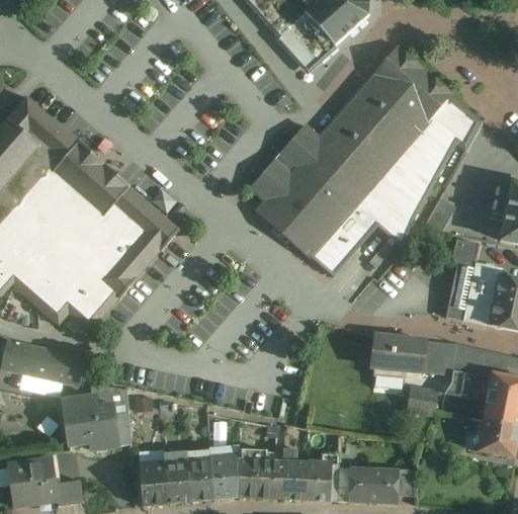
[(237,0),(271,37),(267,41),(303,81),(368,21),(370,0),(237,0)]
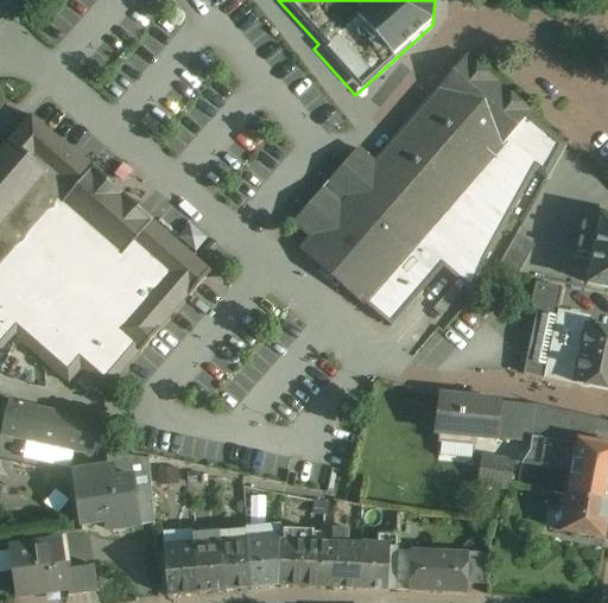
[(448,75),(423,103),(423,102),(422,103),(422,105),(390,141),(390,140),(388,143),(374,159),(360,146),(295,221),(309,233),(308,234),(371,289),(365,296),(363,294),(362,297),(363,298),(365,298),(390,321),(391,322),(393,321),(392,319),(409,302),(410,300),(426,281),(428,280),(443,261),(472,286),(483,259),(534,166),(544,175),(545,176),(546,175),(565,141),(565,140),(564,139),(564,140),(549,127),(548,126),(530,110),(531,109),(532,108),(531,107),(512,91),(513,91),(511,89),(488,71),(488,70),(487,69),(486,69),(468,54),(468,52),(467,51),(466,52),(467,54),(449,73),(448,74),(448,75)]
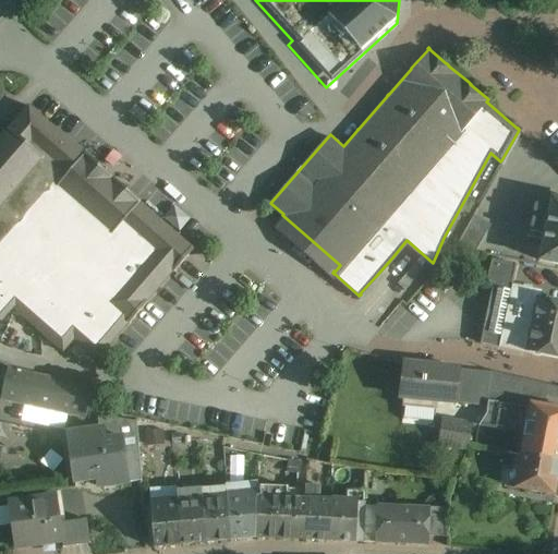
[(9,127),(0,136),(0,300),(3,297),(113,176),(86,152),(85,152),(29,104),(10,127),(9,127)]
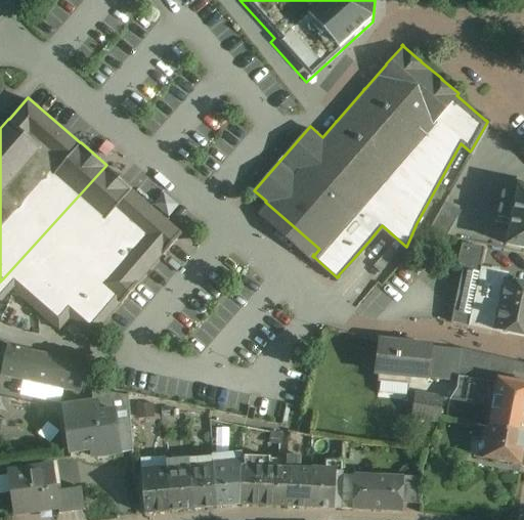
[(181,231),(106,165),(3,278),(58,328),(69,316),(91,335),(181,231)]
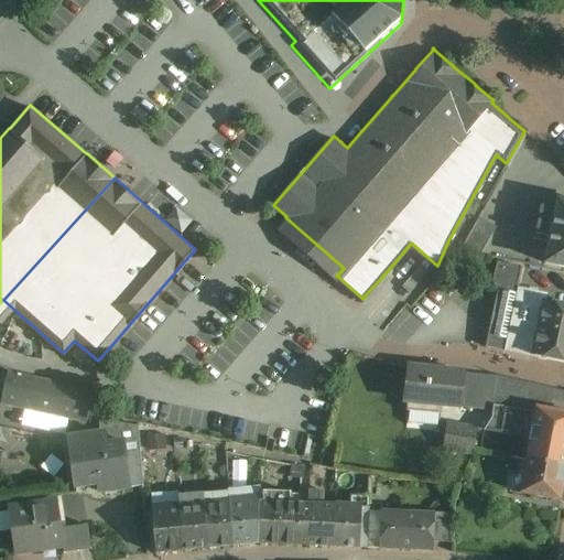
[(563,200),(559,198),(556,207),(541,204),(537,230),(551,234),(545,260),(563,264),(563,200)]
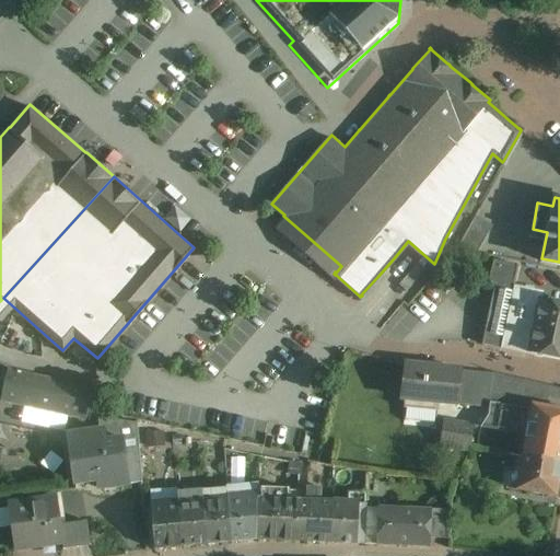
[(475,212),(457,245),(477,250),(492,222),(475,212)]
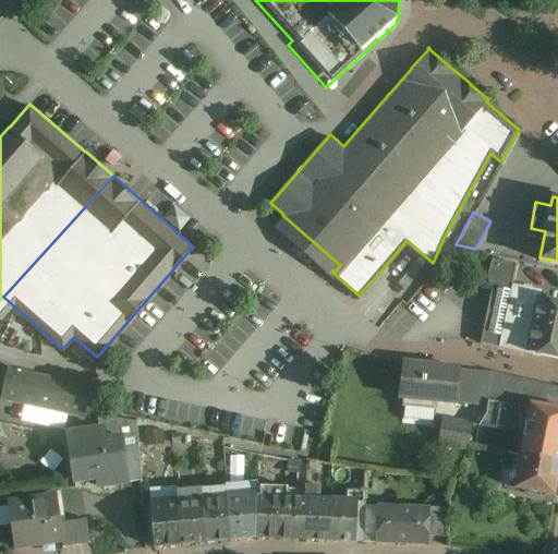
[(493,285),(481,339),(499,344),(512,284),(517,262),(493,257),(486,282),(493,285)]
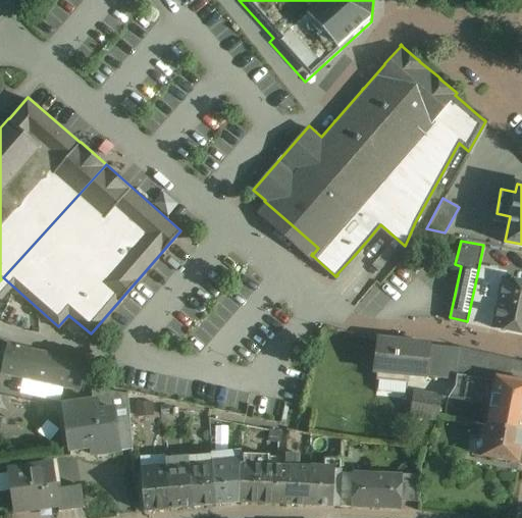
[(521,279),(504,276),(505,270),(479,265),(467,321),(521,332),(521,279)]
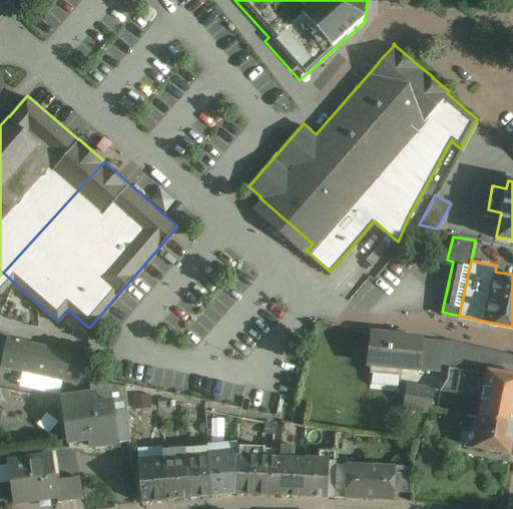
[(420,336),(373,331),(369,363),(372,363),(371,369),(400,372),(401,366),(417,367),(417,366),(420,336)]
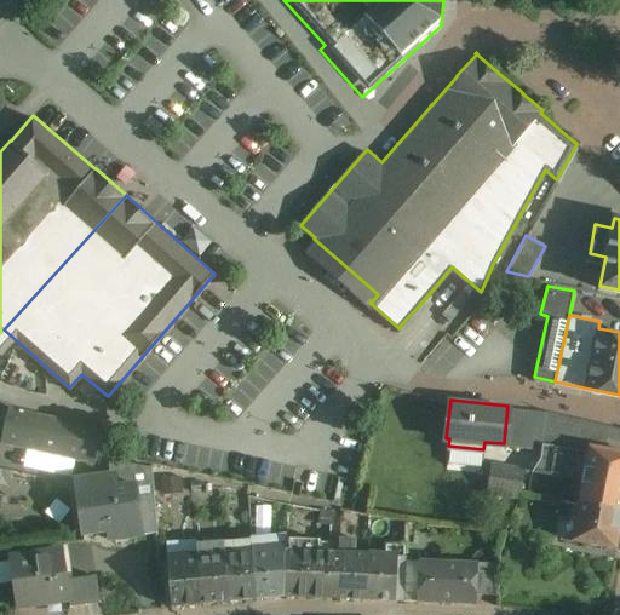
[(101,425),(9,404),(0,441),(93,461),(101,425)]
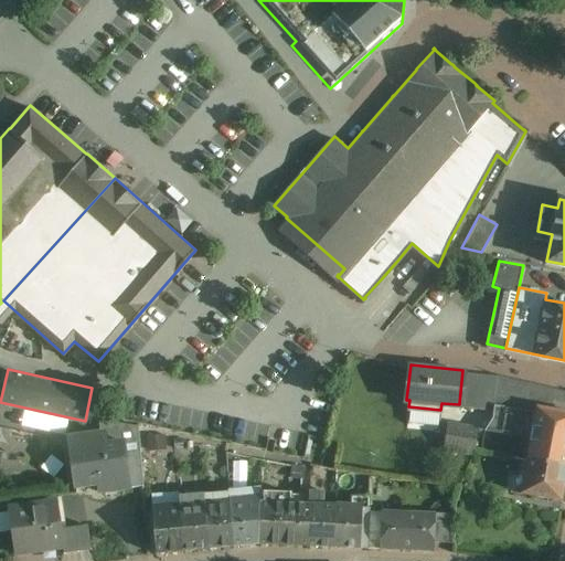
[(499,378),(462,370),(459,403),(492,406),(494,403),(499,378)]
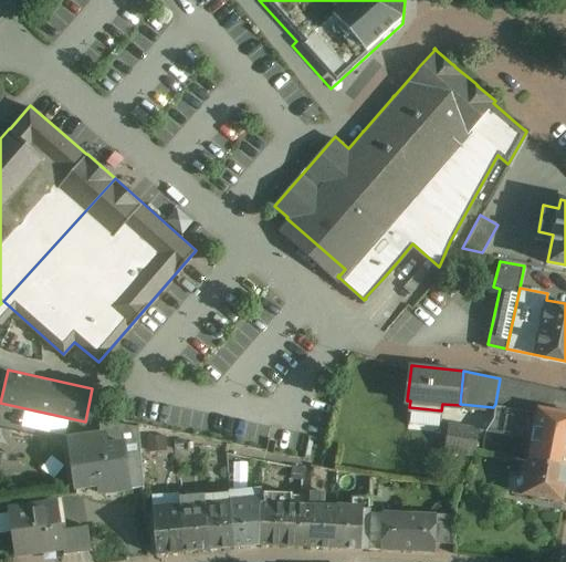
[(565,389),(500,378),(495,404),(493,416),(486,428),(532,436),(537,406),(565,412),(565,389)]
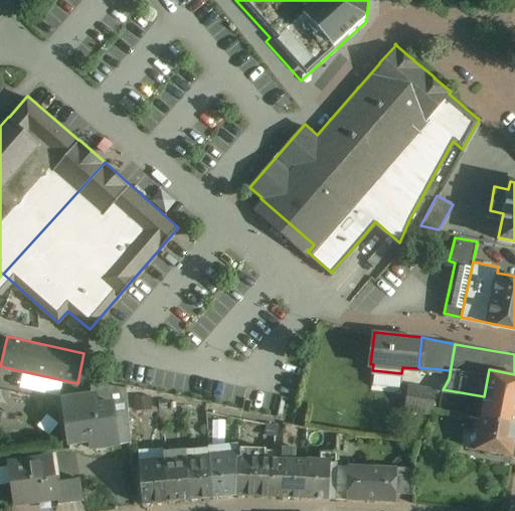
[(514,374),(489,369),(484,396),(480,416),(481,415),(481,416),(514,421),(514,374)]
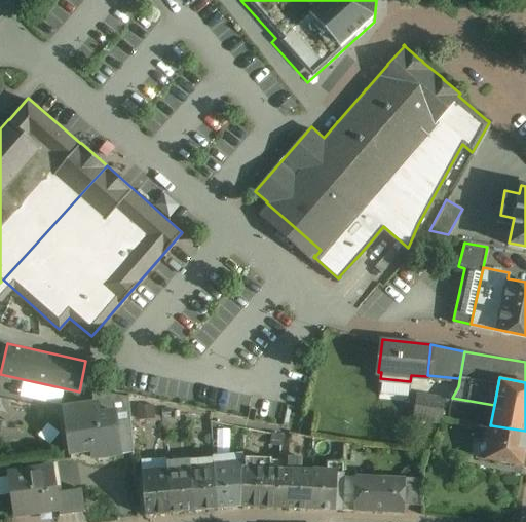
[(128,395),(95,388),(97,401),(98,411),(114,409),(120,450),(133,449),(128,395)]
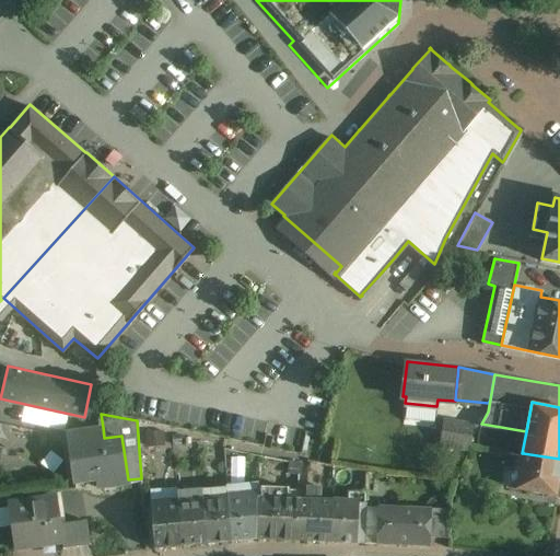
[(474,421),(444,416),(440,443),(468,449),(474,421)]
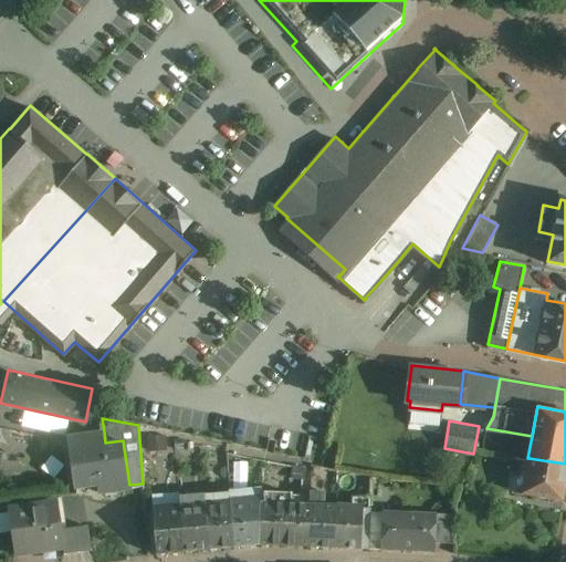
[(123,440),(105,443),(104,432),(69,436),(75,484),(98,481),(100,489),(129,485),(123,440)]
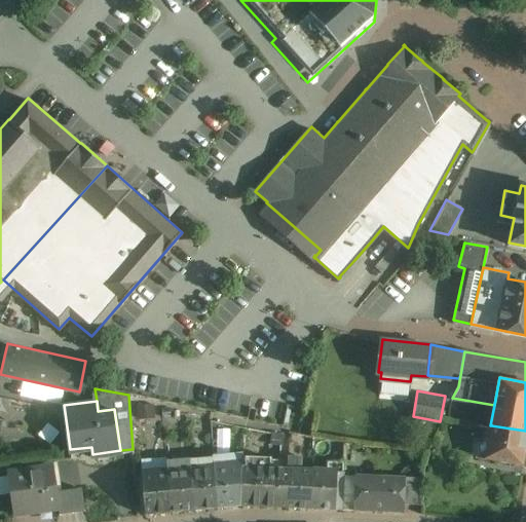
[(153,401),(137,403),(138,421),(155,419),(153,401)]
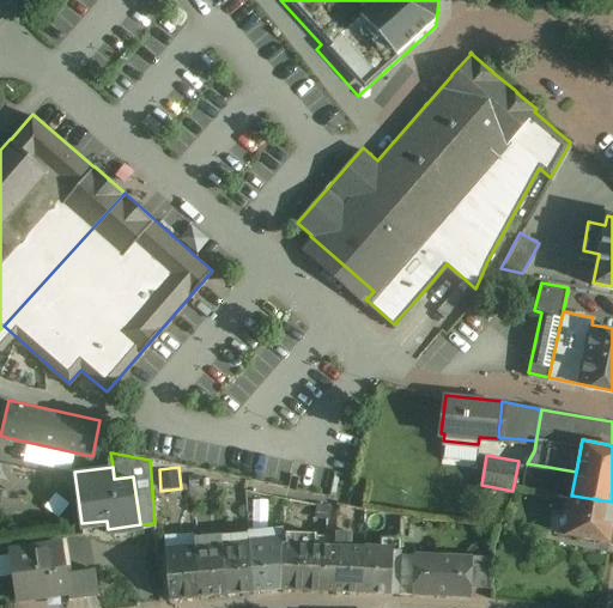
[(612,515),(612,502),(572,496),(566,533),(608,541),(612,515)]
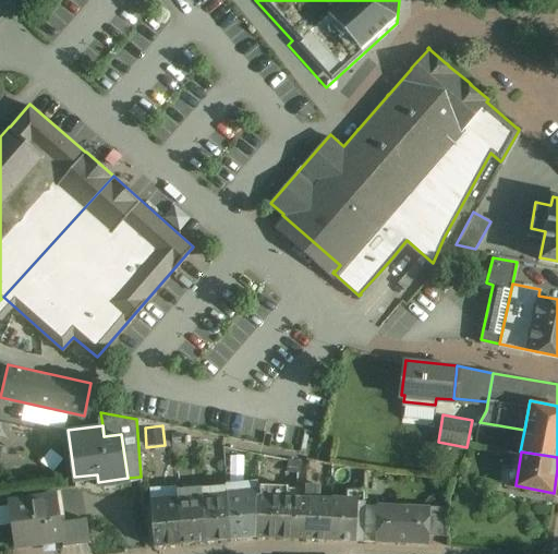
[(301,459),(288,457),(287,468),(300,469),(301,459)]
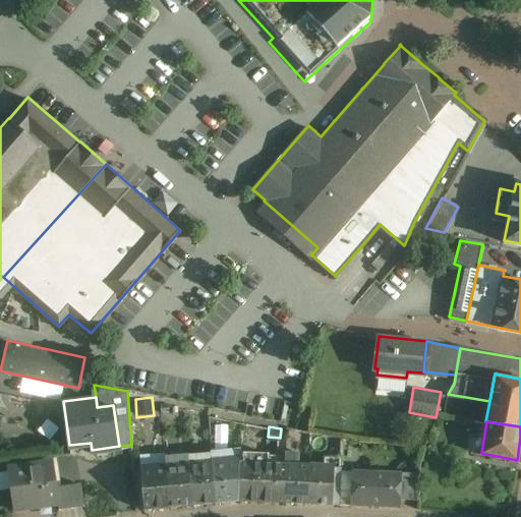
[(240,447),(211,449),(211,452),(215,502),(238,500),(240,453),(240,447)]
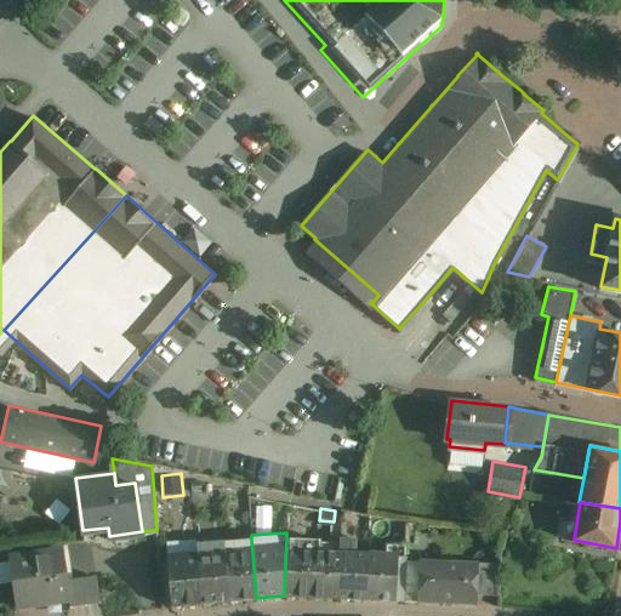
[(369,554),(354,553),(355,537),(340,537),(340,553),(339,597),(366,599),(366,598),(369,554)]
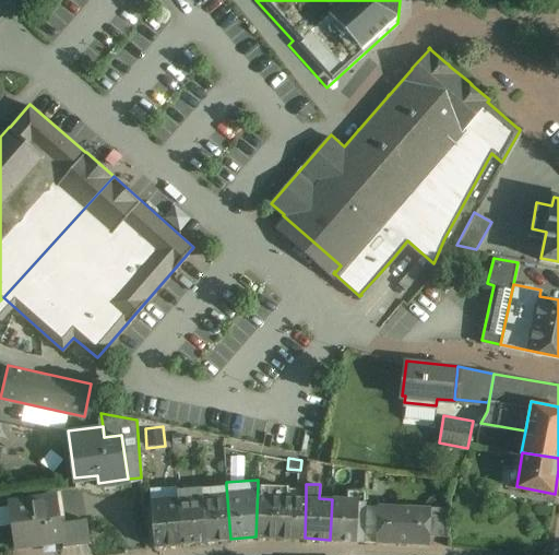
[(226,485),(201,487),(205,541),(230,539),(226,485)]
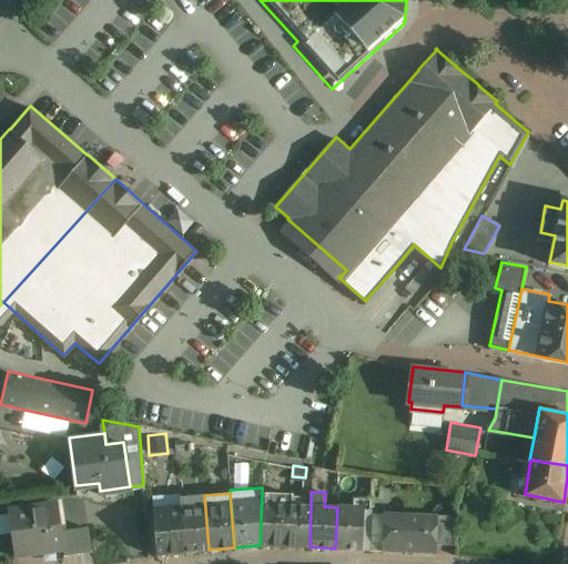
[(291,495),(262,494),(260,545),(310,546),(311,506),(291,505),(291,495)]
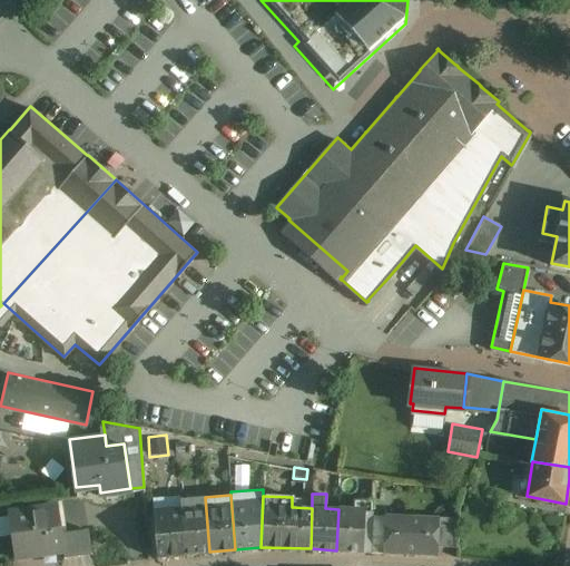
[(205,497),(180,499),(180,506),(185,554),(209,552),(205,497)]
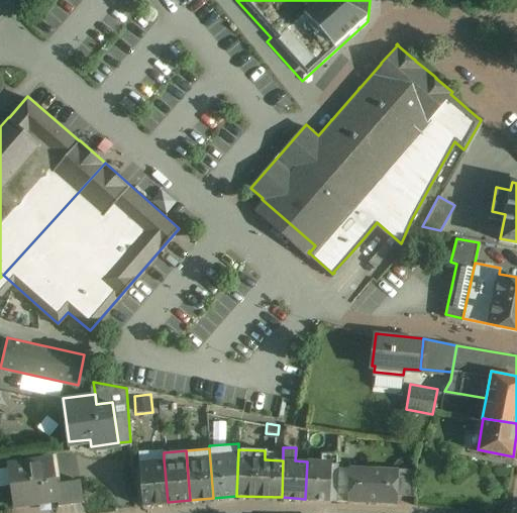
[(337,452),(322,451),(321,462),(307,462),(305,498),(336,500),(337,452)]
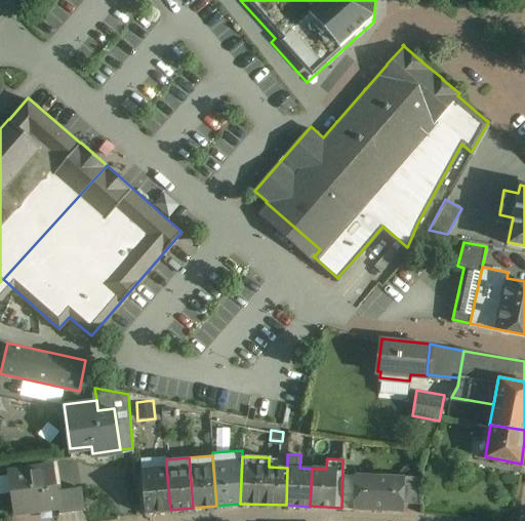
[(53,464),(7,471),(13,512),(57,505),(58,505),(56,489),(53,464)]
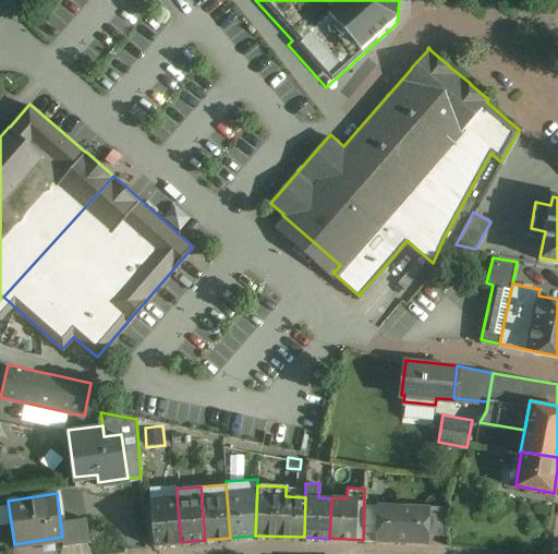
[(177,495),(150,498),(154,544),(181,542),(177,495)]
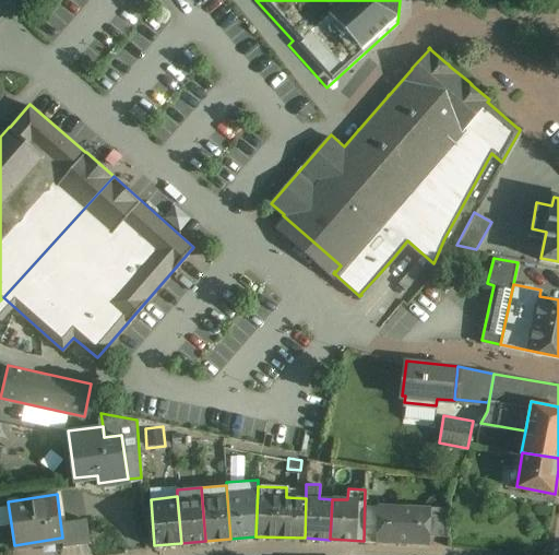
[(431,506),(377,504),(376,541),(429,543),(429,534),(431,506)]
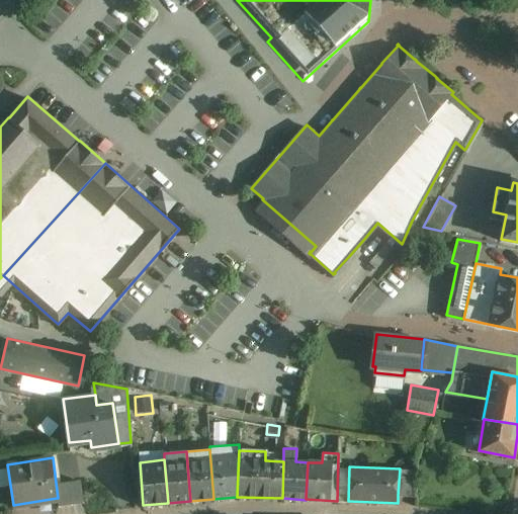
[(415,469),(400,468),(398,495),(414,496),(415,469)]
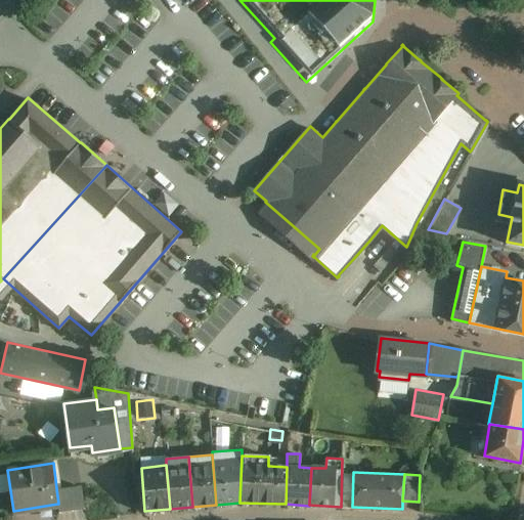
[(56,488),(58,504),(57,504),(58,511),(84,507),(81,484),(56,488)]
